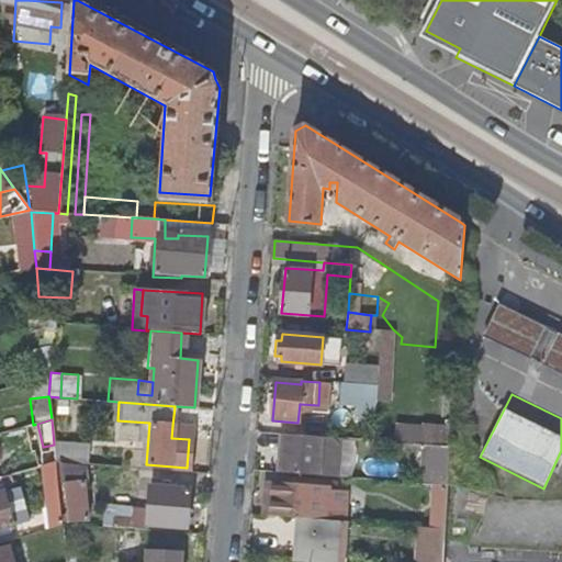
[(190,427),(172,426),(171,438),(189,439),(190,427)]
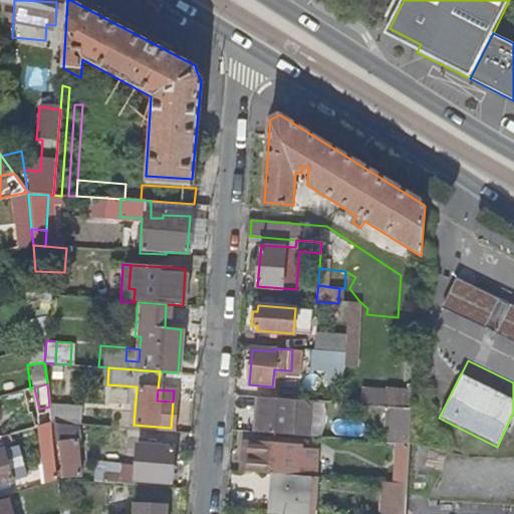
[(309,402),(261,398),(258,433),(310,438),(313,403),(309,402)]
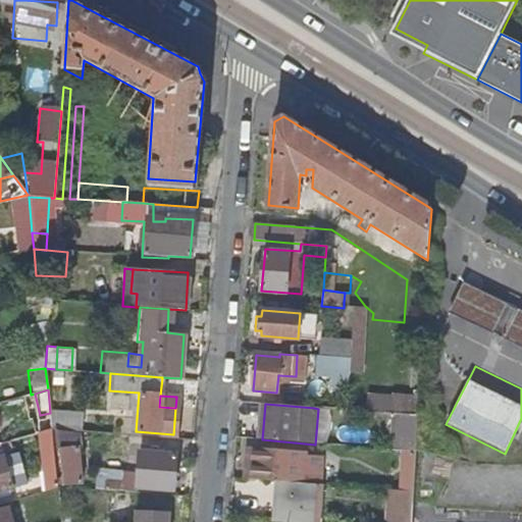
[(50,414),(50,413),(40,415),(44,433),(52,430),(50,414)]
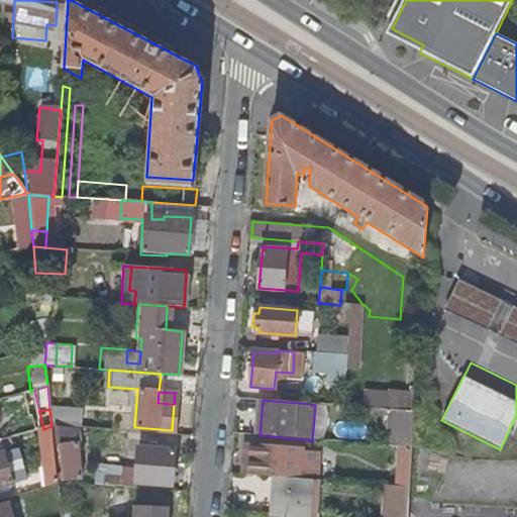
[(52,426),(79,428),(80,412),(49,410),(52,426)]
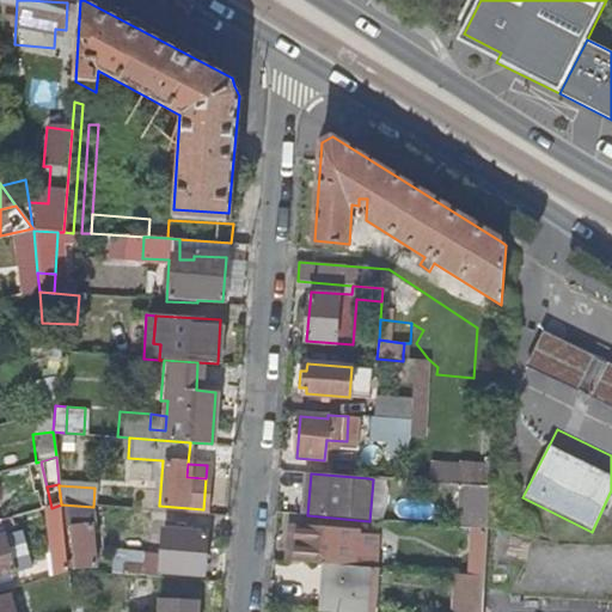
[(51,508),(50,508),(57,574),(67,570),(61,505),(51,508)]
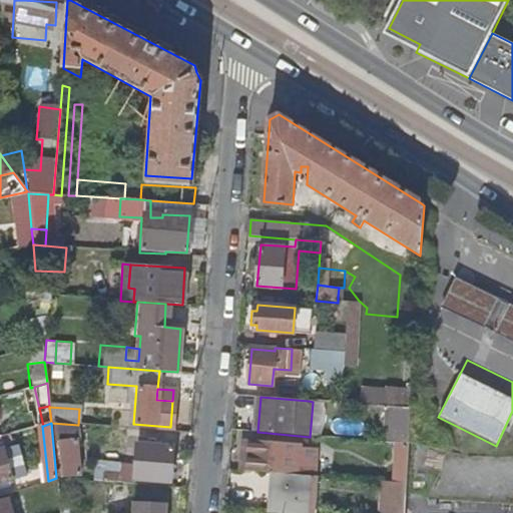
[(80,469),(75,426),(57,429),(63,471),(80,469)]
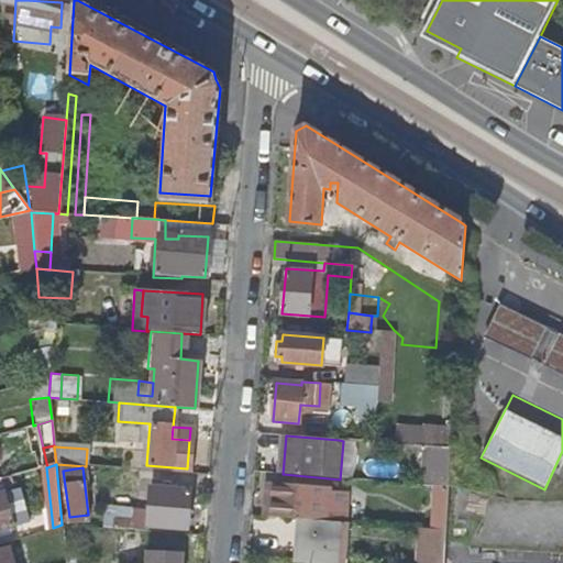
[(112,506),(111,529),(144,531),(144,526),(184,529),(187,487),(174,486),(174,481),(159,479),(159,484),(147,484),(146,508),(112,506)]
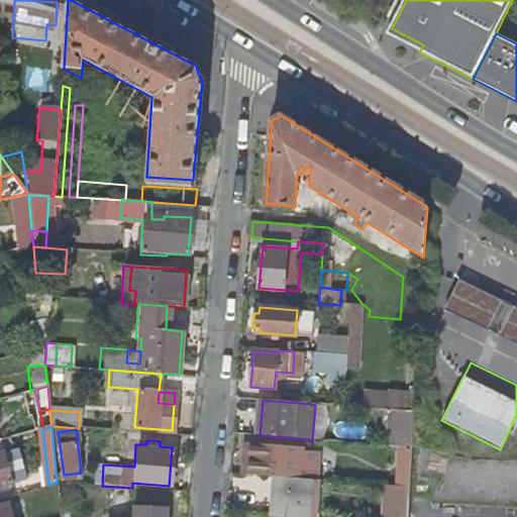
[(251,475),(254,443),(245,442),(242,474),(251,475)]
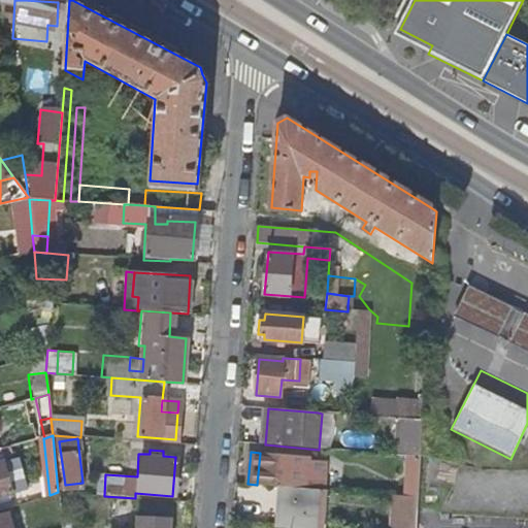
[(314,456),(260,453),(257,485),(282,487),(317,490),(326,491),(329,491),(331,462),(314,461),(314,456)]
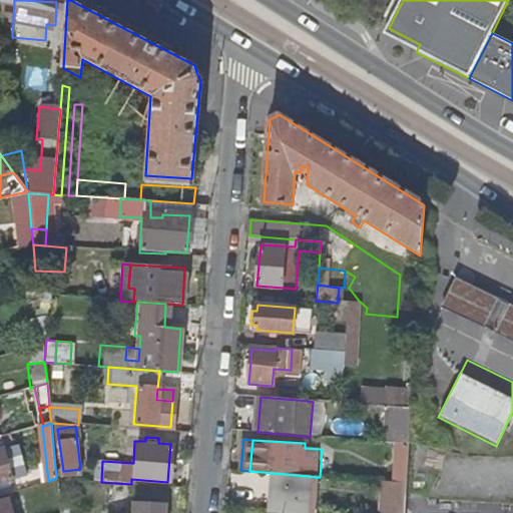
[(408,445),(396,444),(393,484),(406,485),(408,445)]
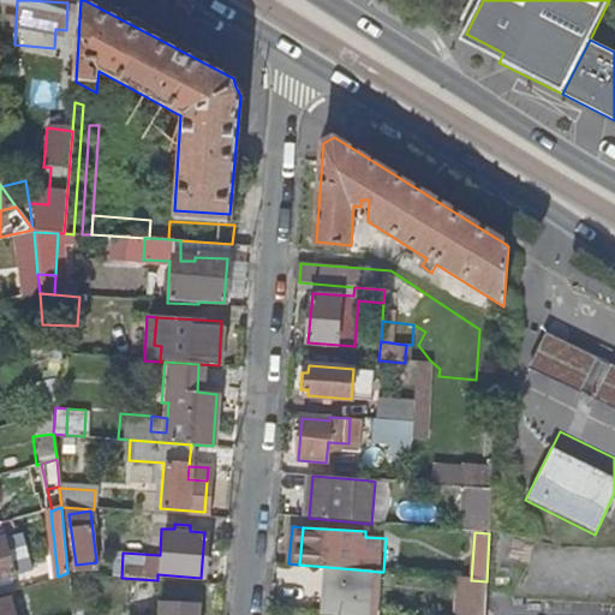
[(0,542),(0,587),(12,585),(10,579),(13,577),(3,542),(0,542)]
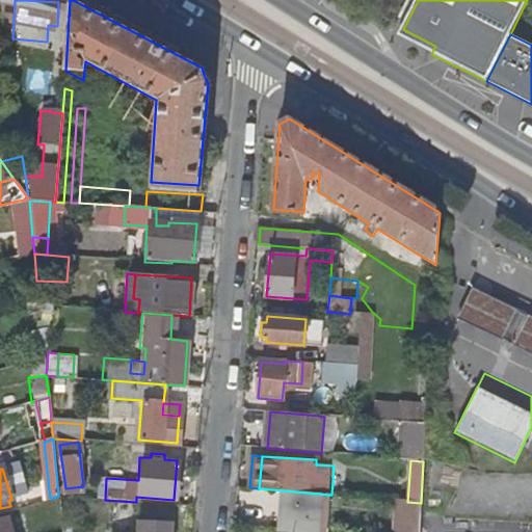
[(284,490),(281,531),(317,531),(319,494),(284,490)]
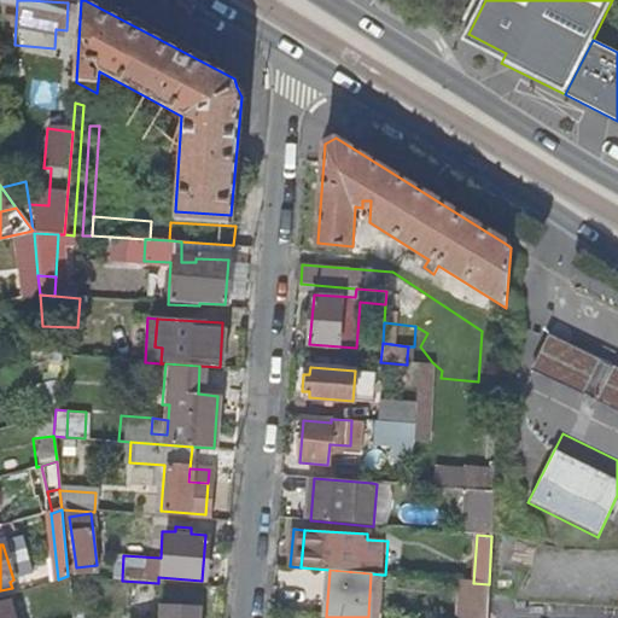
[(378,617),(382,575),(371,573),(368,617),(378,617)]
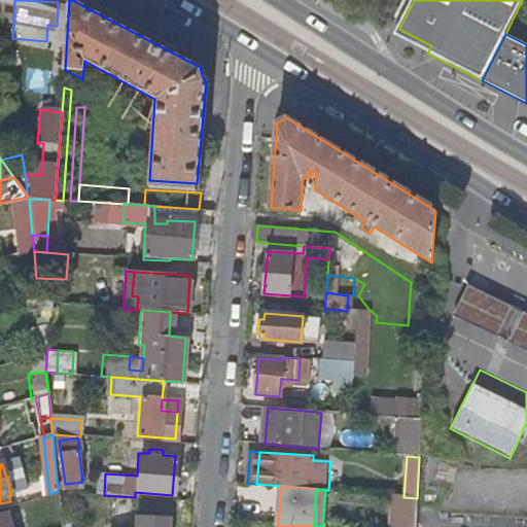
[(417,498),(403,497),(392,496),(389,526),(414,526),(416,514),(417,498)]
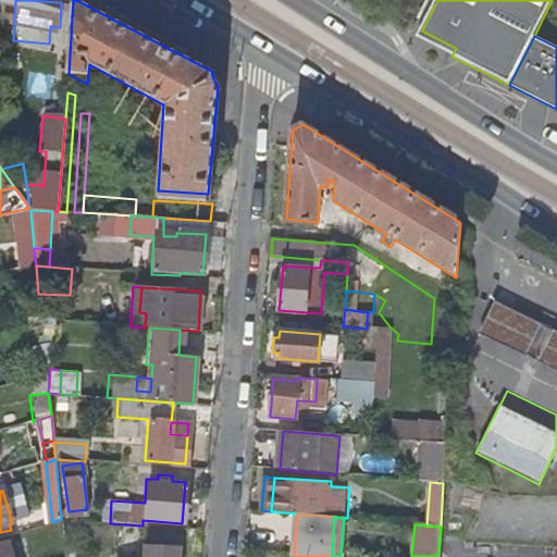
[(16,556),(13,542),(0,544),(0,556),(16,556)]
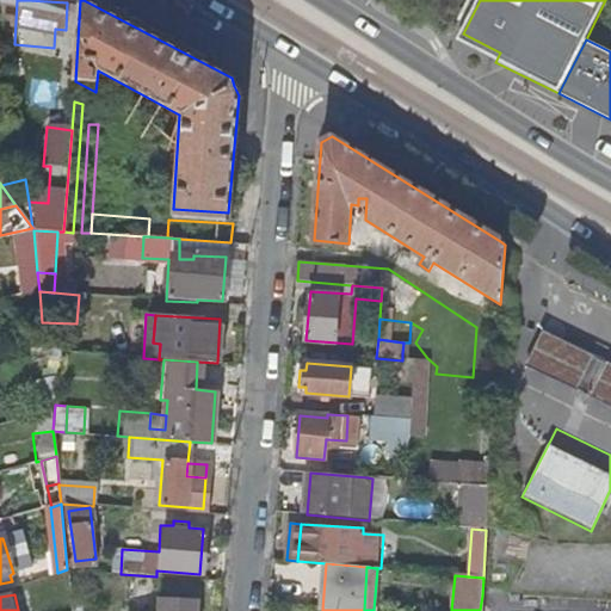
[(197,610),(198,602),(160,599),(159,610),(197,610)]
